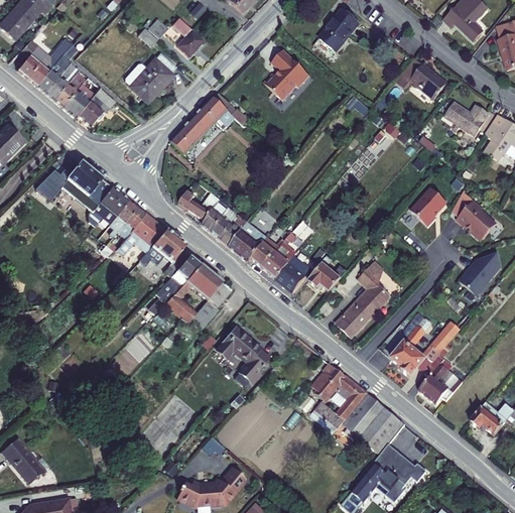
[(44,12),(51,4),(47,0),(22,0),(0,24),(0,25),(15,39),(41,10),(44,12)]
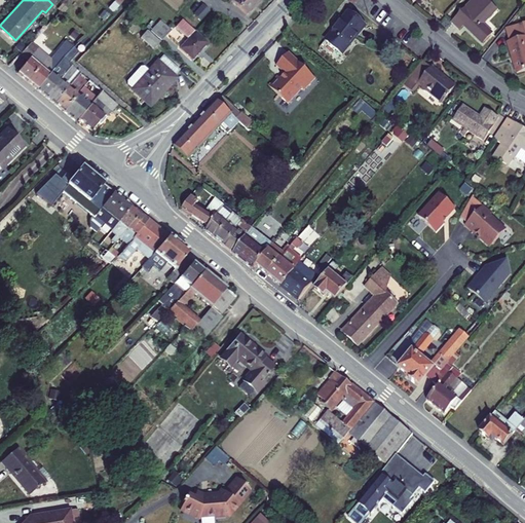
[(115,0),(110,6),(113,9),(120,0),(115,0)]
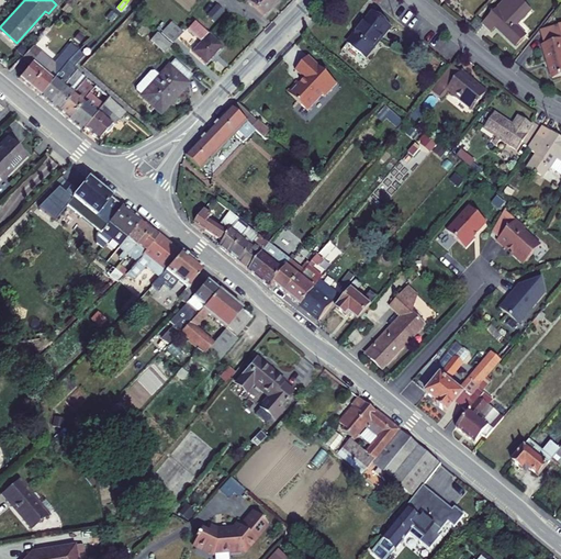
[(249,0),(265,13),(277,0),(249,0)]
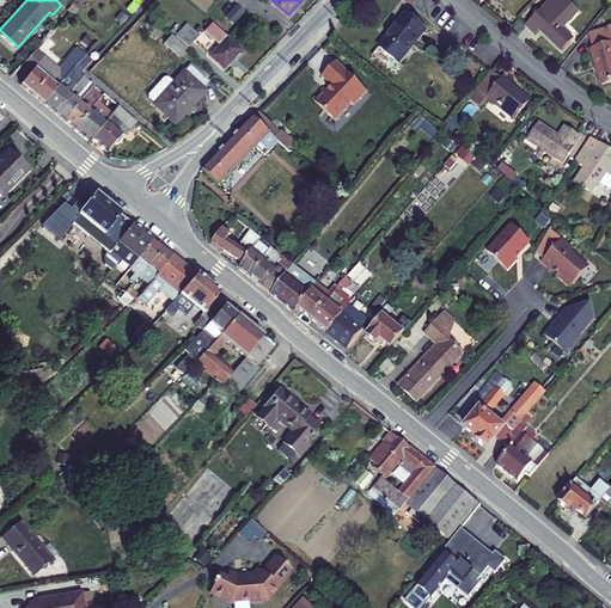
[(579,10),(568,0),(550,0),(527,24),(536,32),(541,28),(562,48),(573,37),(562,26),(579,10)]
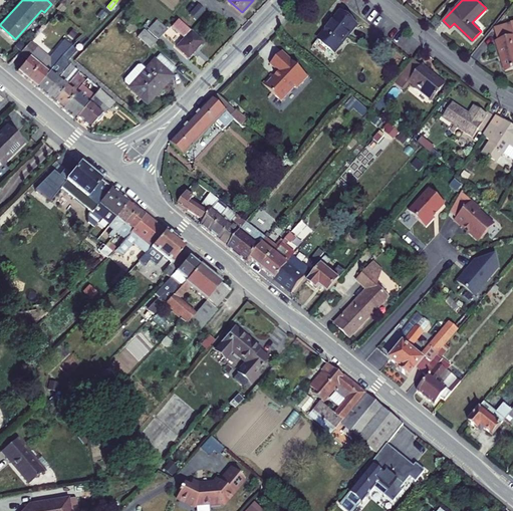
[(206,7),(199,1),(190,11),(197,17),(206,7)]
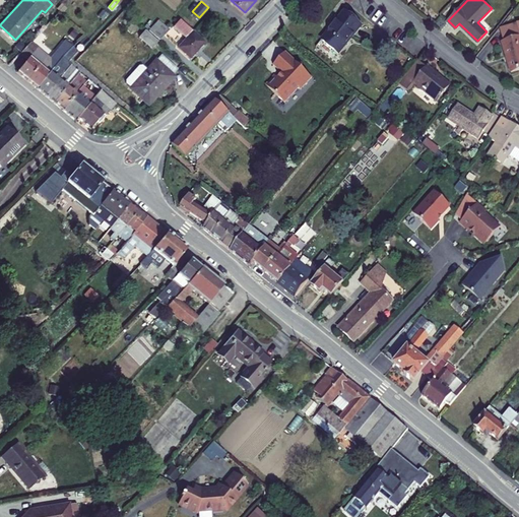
[(362,24),(344,11),(322,39),(338,52),(362,24)]
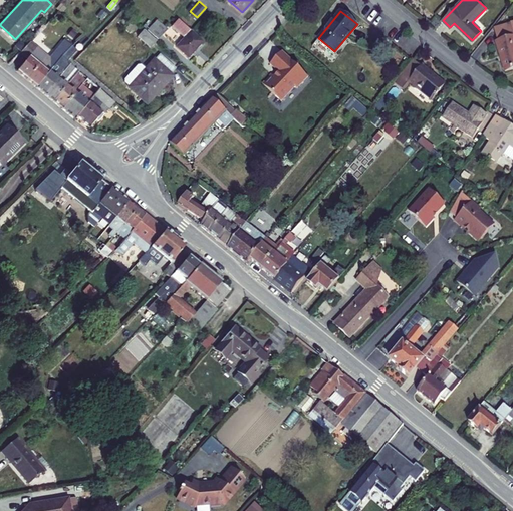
[(186,36),(192,29),(179,17),(173,24),(186,36)]
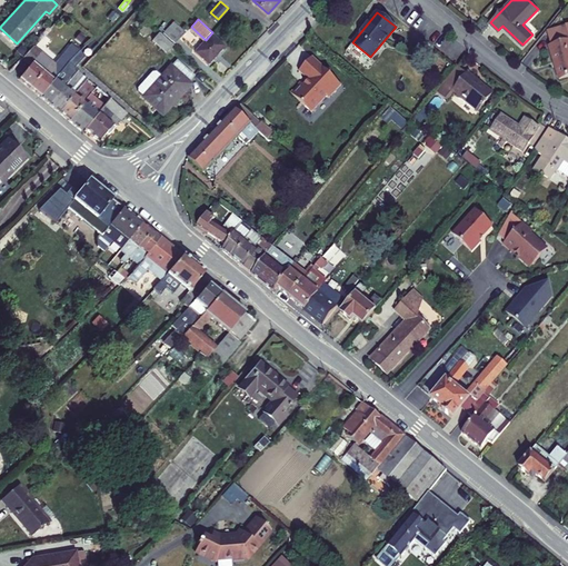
[(175,20),(165,30),(176,41),(186,30),(175,20)]
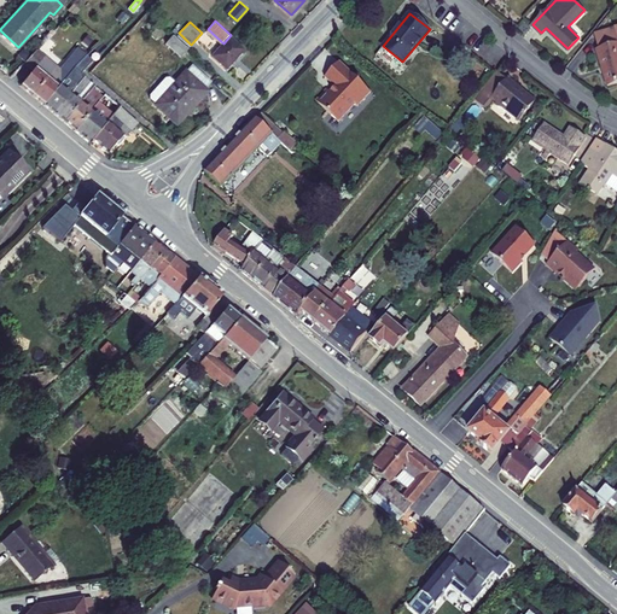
[(600,48),(616,42),(616,27),(616,31),(605,35),(604,33),(597,35),(600,48)]
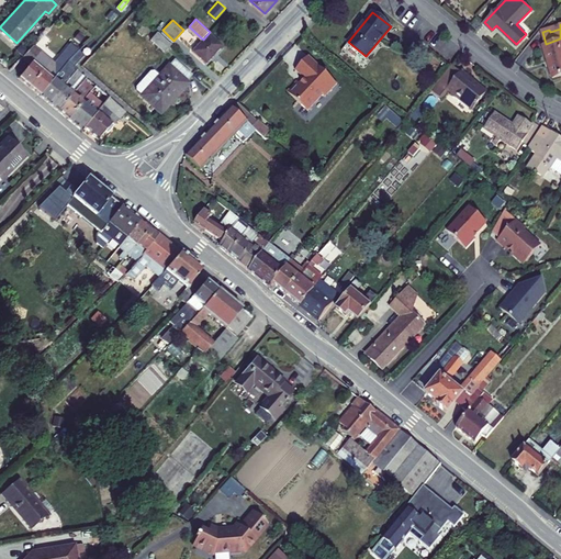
[(86,34),(79,30),(75,35),(80,40),(86,34)]
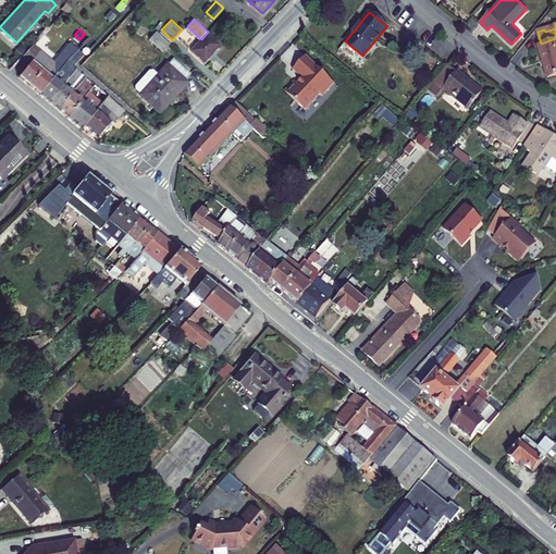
[(170,44),(156,31),(149,38),(163,50),(170,44)]
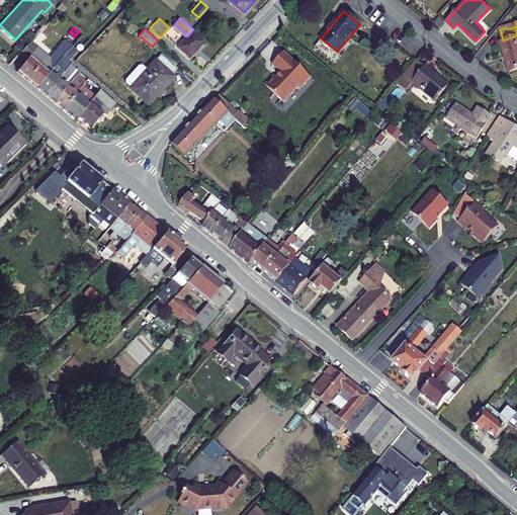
[(204,40),(193,29),(187,36),(178,46),(190,56),(204,40)]
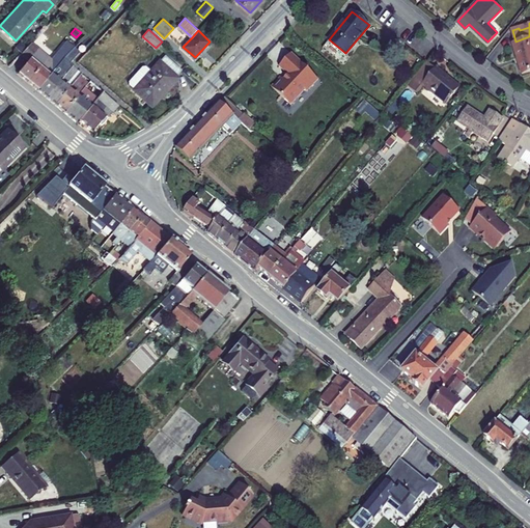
[(529,36),(515,42),(512,42),(522,73),(529,70),(529,36)]
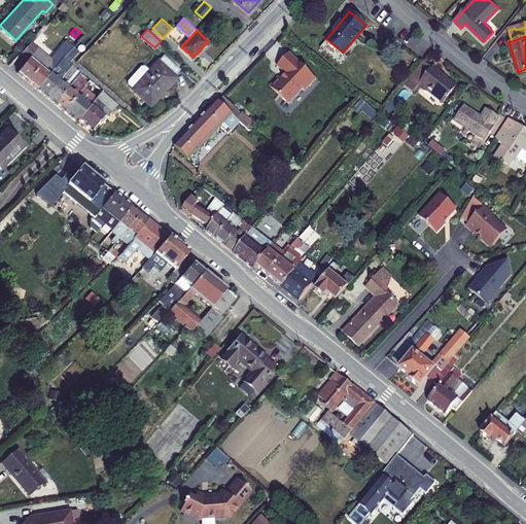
[(15,45),(22,50),(27,45),(21,39),(15,45)]
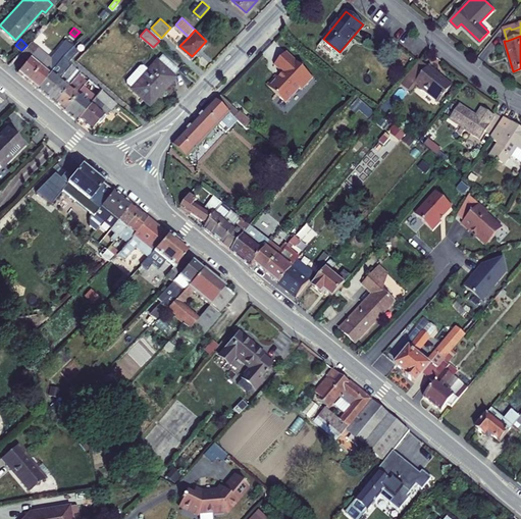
[(57,50),(63,56),(73,45),(66,39),(57,50)]
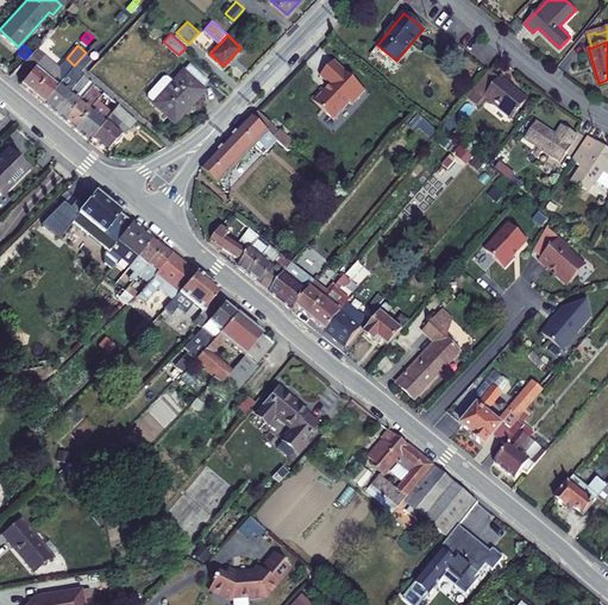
[(44,55),(36,48),(25,60),(33,67),(35,65),(44,55)]
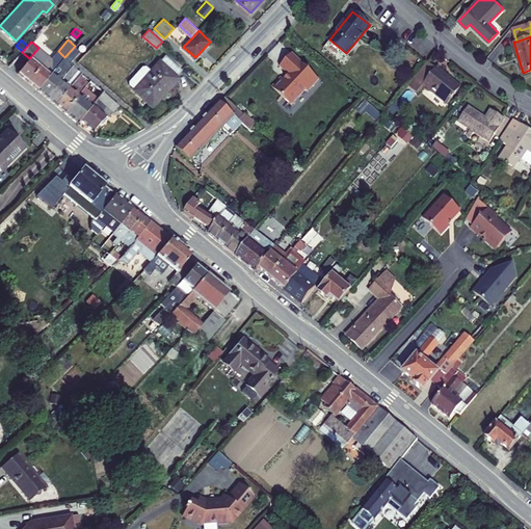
[(81,51),(75,46),(64,57),(70,61),(81,51)]
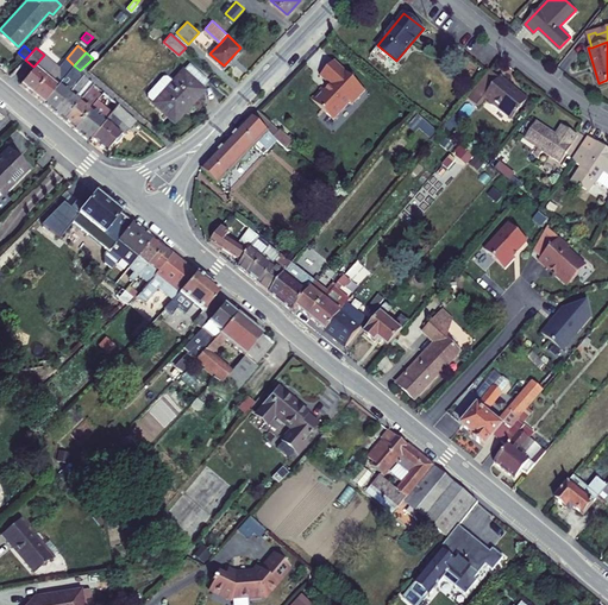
[(44,55),(35,65),(46,75),(56,64),(44,55)]
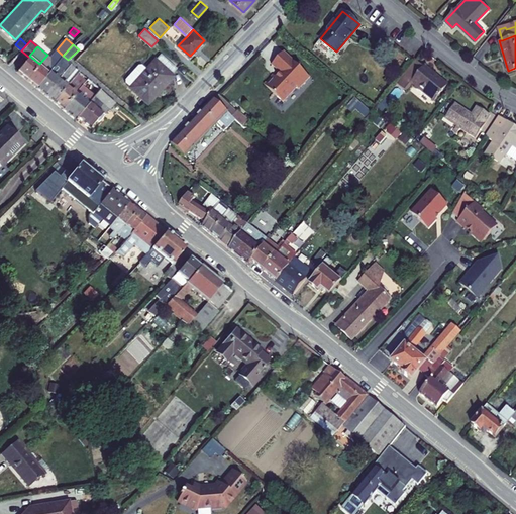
[(39,64),(49,71),(50,70),(63,56),(57,49),(50,57),(47,55),(39,64)]
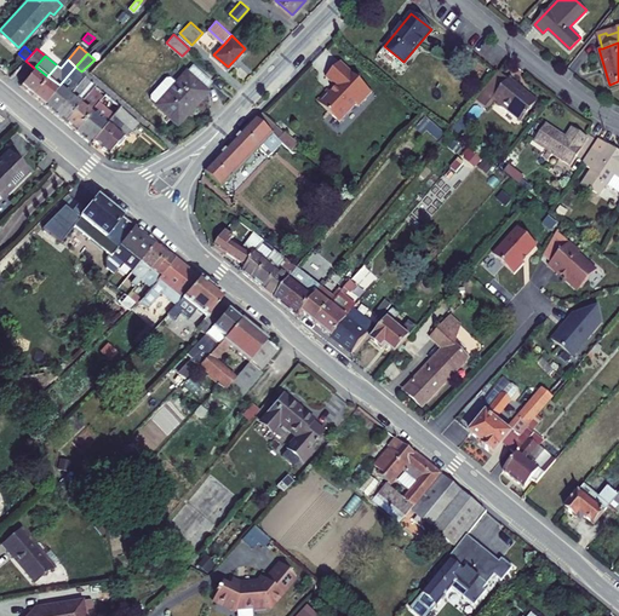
[(373,91),(342,61),(328,75),(339,86),(334,92),(331,88),(320,99),(340,120),(359,103),(360,104),(373,91)]
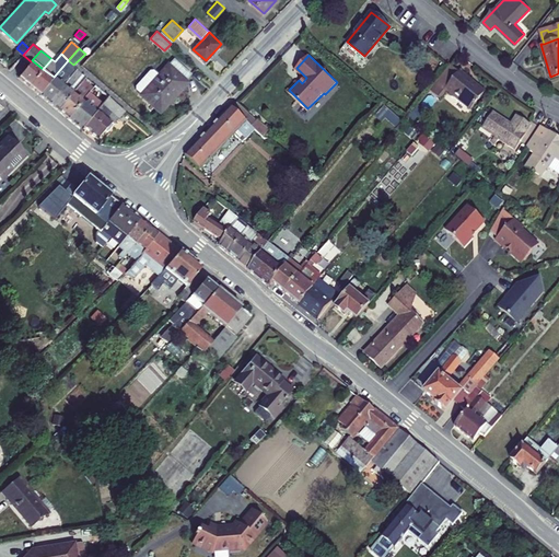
[(170,65),(185,79),(190,72),(175,58),(170,65)]
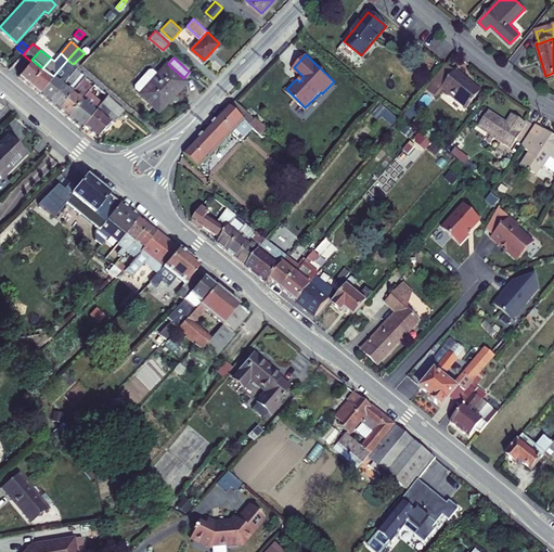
[(42,68),(31,60),(30,61),(20,75),(25,79),(29,84),(42,68)]
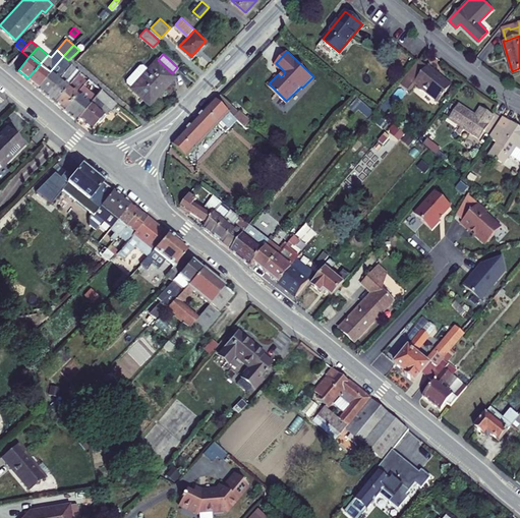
[(63,56),(51,70),(60,77),(72,63),(68,60),(63,56)]
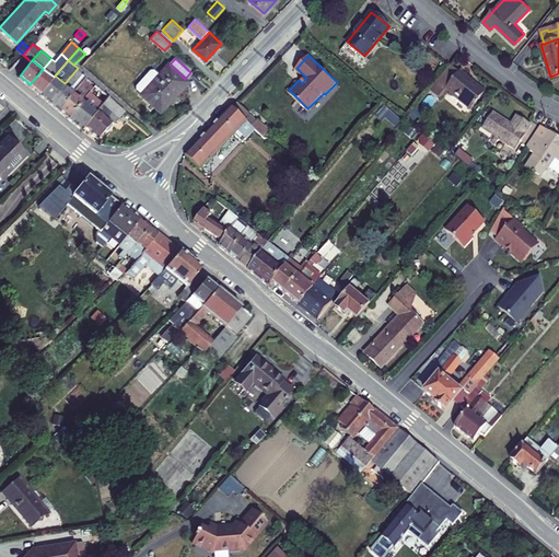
[(439,95),(445,88),(459,71),(452,64),(430,89),(439,95)]
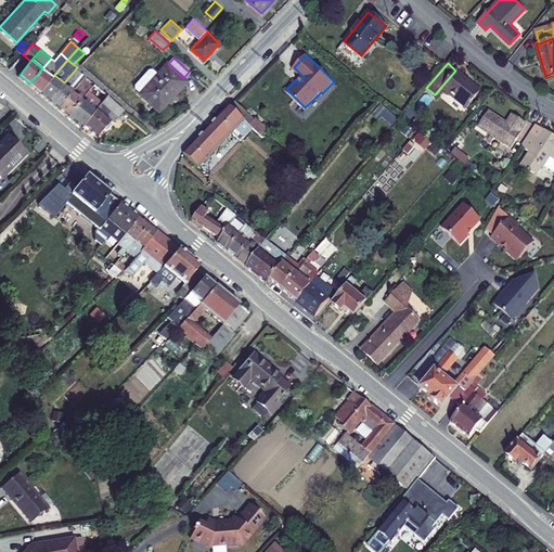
[(183,78),(168,64),(159,74),(142,93),(157,107),(168,95),(170,98),(185,80),(183,78)]
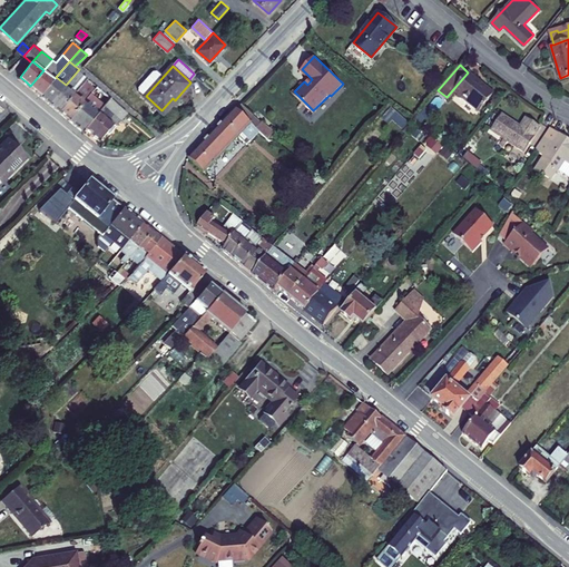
[(79,69),(66,85),(75,93),(86,79),(88,76),(79,69)]
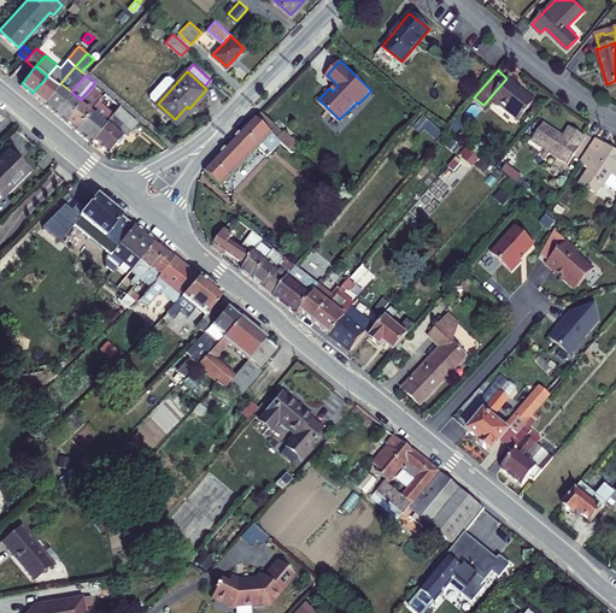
[(59,84),(47,76),(33,93),(39,98),(45,102),(59,84)]
